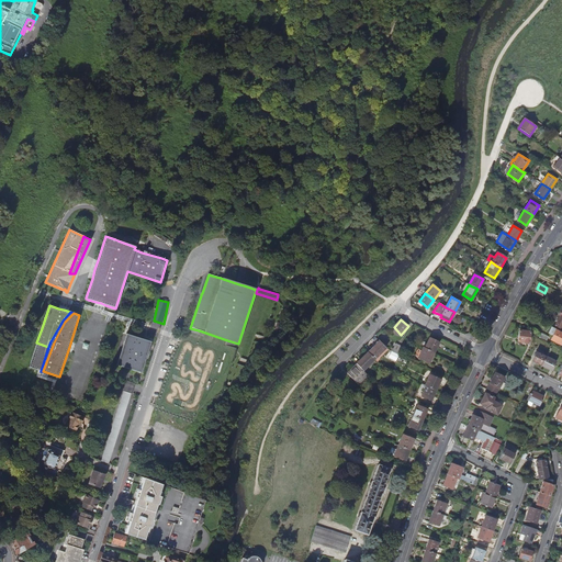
[(549,338),(559,343),(561,337),(561,332),(554,328),(549,338)]
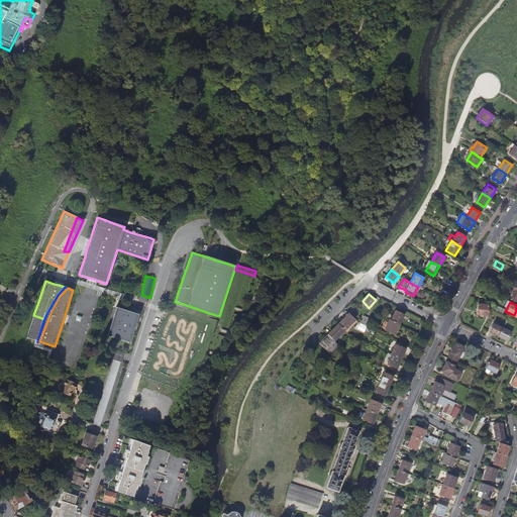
[(488,304),(479,303),(477,313),(487,315),(487,312),(488,312),(489,307),(488,307),(488,304)]
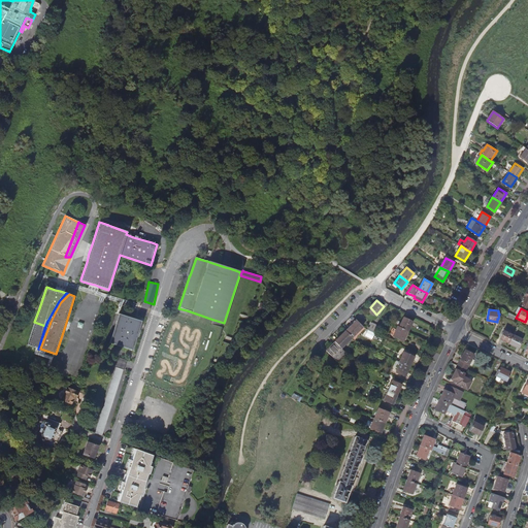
[(134,350),(138,334),(140,328),(142,320),(134,318),(132,317),(120,312),(110,342),(117,344),(119,344),(134,350)]
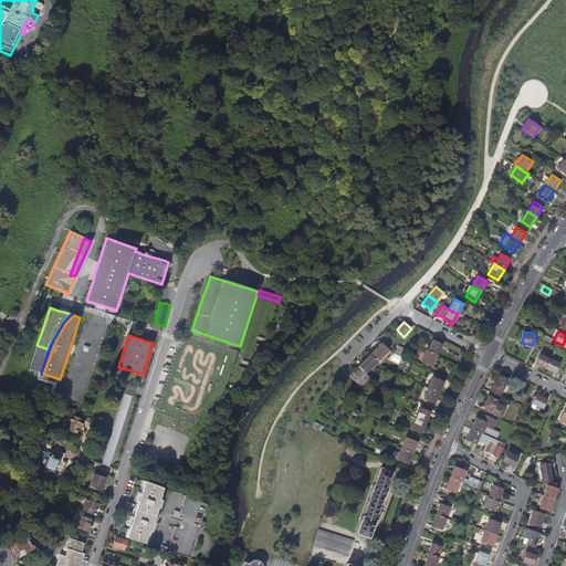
[(429,352),(438,356),(443,346),(435,341),(429,352)]
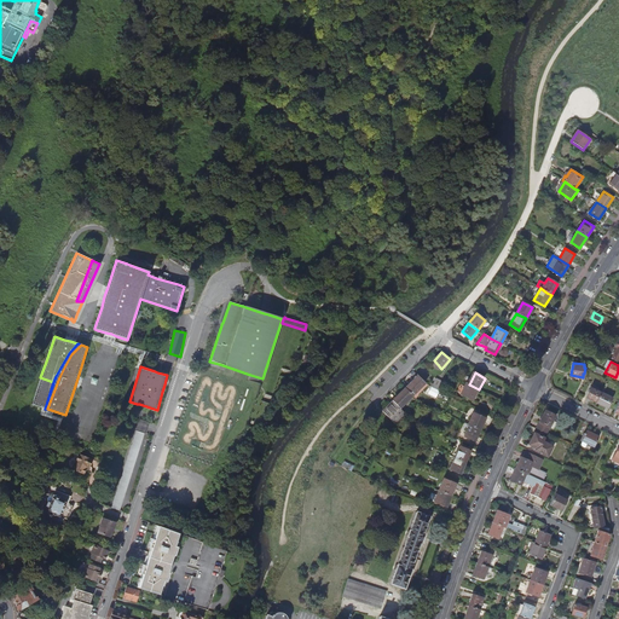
[(427,383),(426,383),(418,376),(406,389),(414,397),(427,383)]
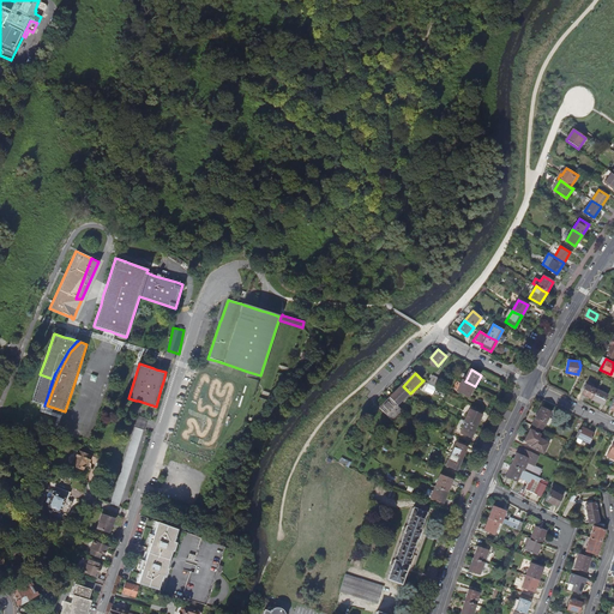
[(38,381),(50,386),(53,379),(40,374),(38,381)]
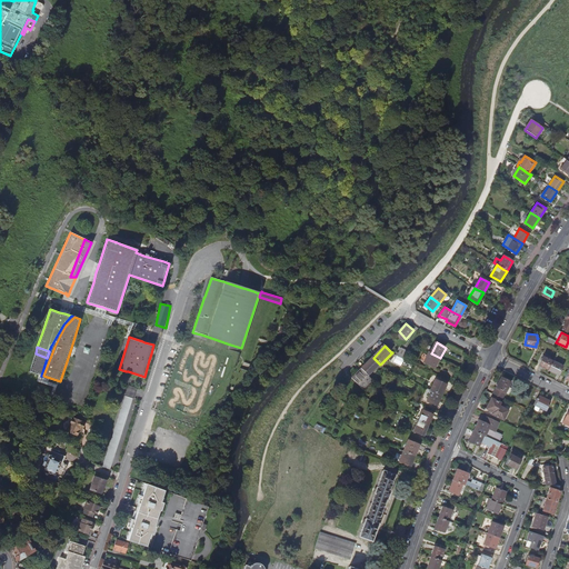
[(405,360),(409,351),(401,347),(397,356),(397,357),(405,360)]
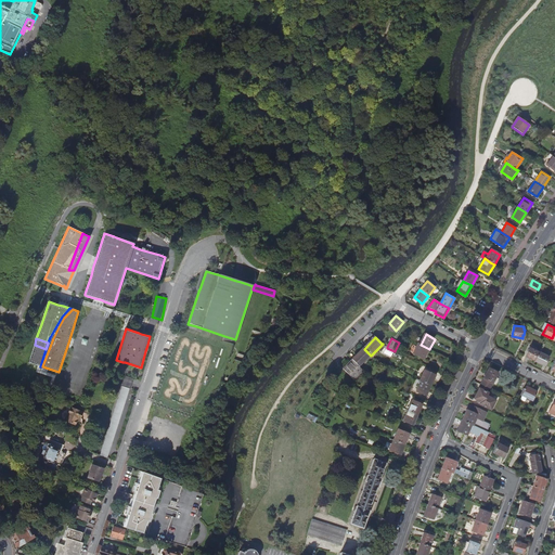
[(421,345),(420,344),(414,355),(425,359),(429,349),(421,345)]
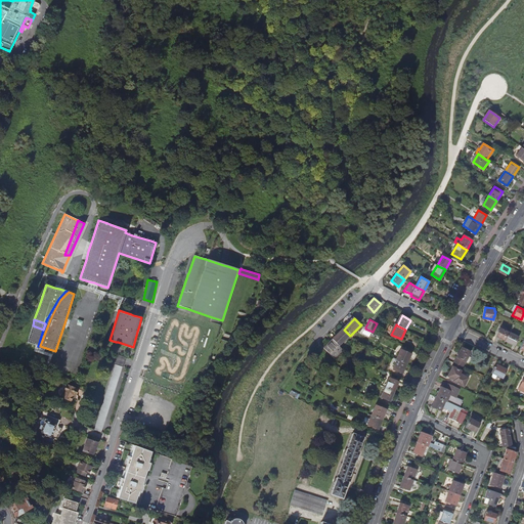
[(38,346),(43,330),(33,325),(27,342),(38,346)]
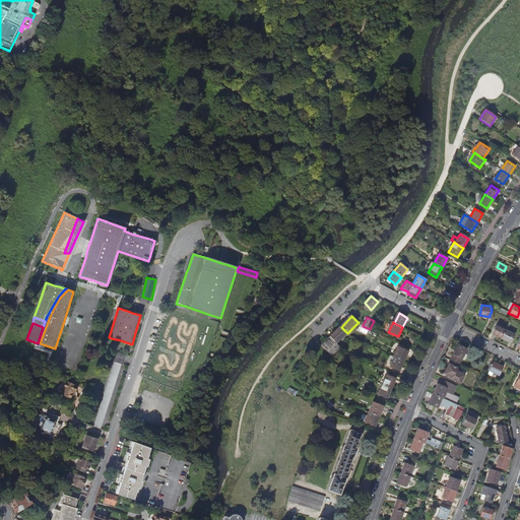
[(501,336),(506,328),(496,323),(492,331),(501,336)]
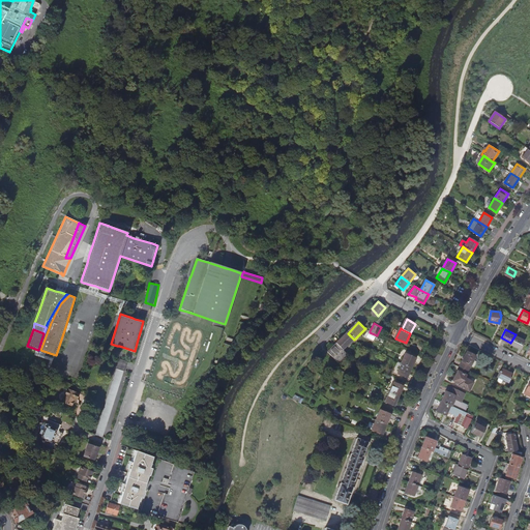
[(354,340),(348,333),(336,344),(340,347),(344,351),(354,340)]
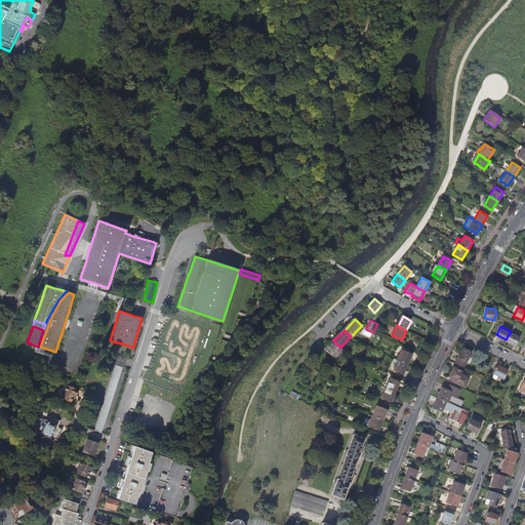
[(511,331),(506,339),(516,345),(521,334),(511,330),(511,331)]
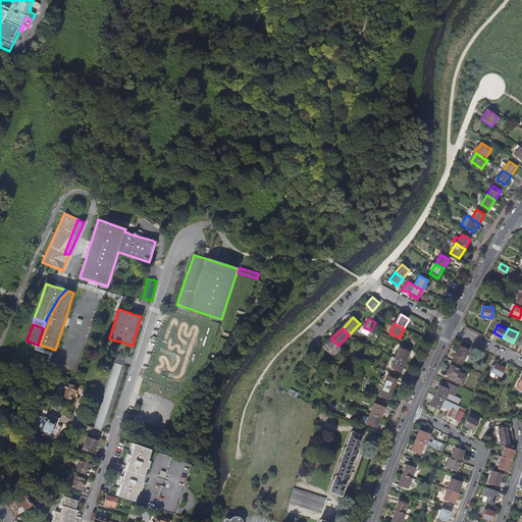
[(342,349),(338,346),(334,342),(331,338),(323,348),(333,358),(342,349)]
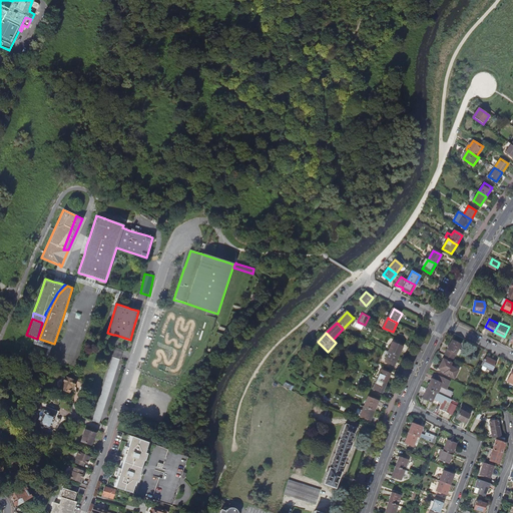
[(452,358),(453,358),(460,342),(451,338),(451,339),(452,339),(448,347),(447,347),(447,348),(444,354),(445,354),(452,358)]
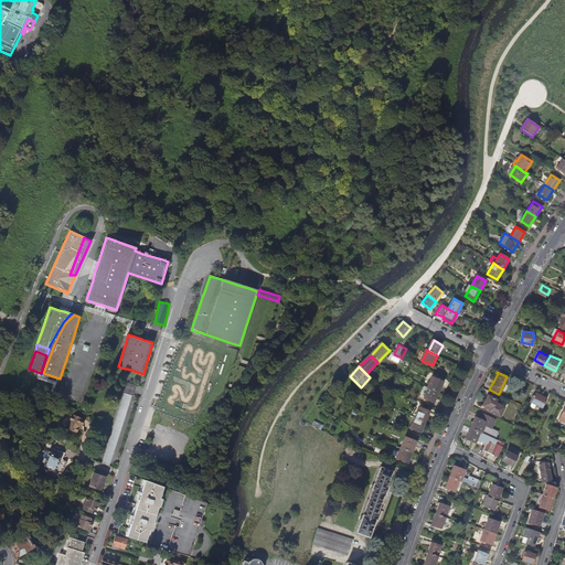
[(429,388),(439,393),(444,382),(434,376),(428,387),(429,388)]
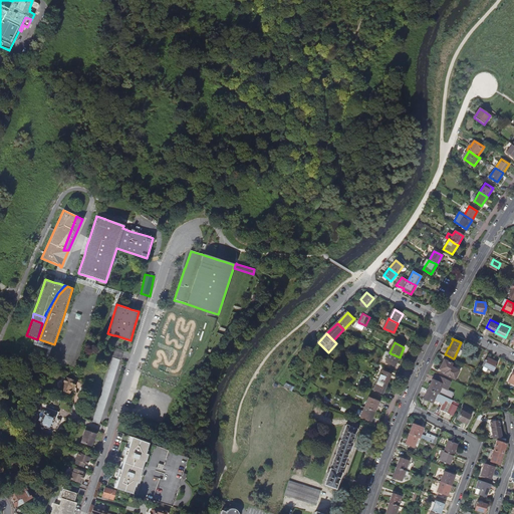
[(113,357),(120,360),(123,350),(116,348),(113,357)]
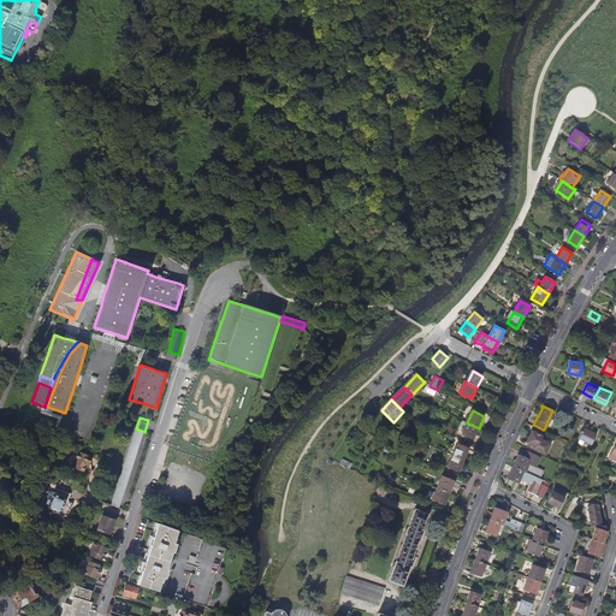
[(479,428),(468,424),(463,436),(473,439),(479,428)]
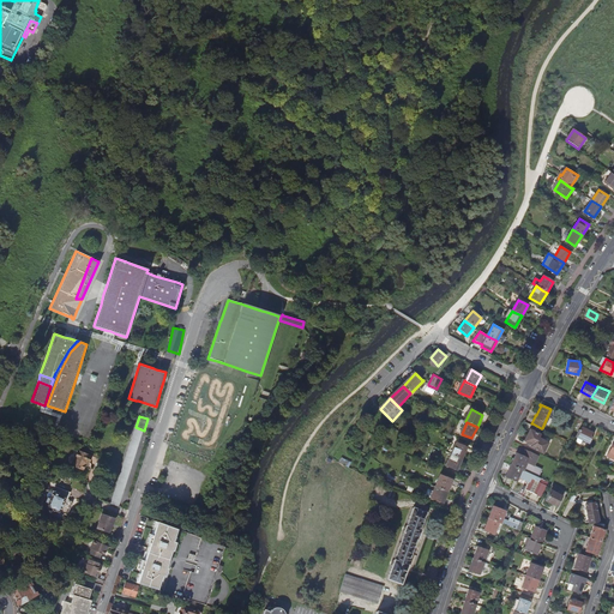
[(144,431),(136,427),(134,431),(122,467),(132,469),(144,431)]
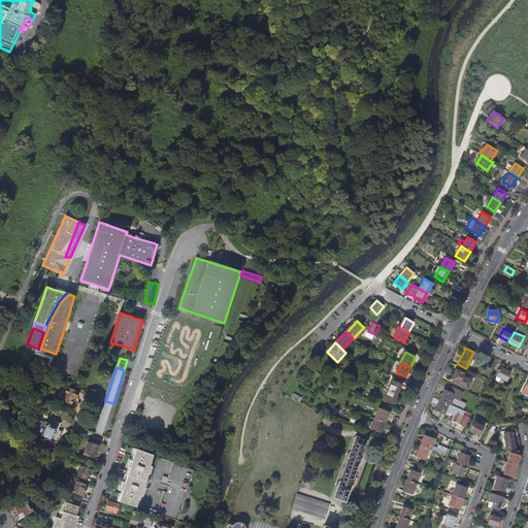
[(467,388),(471,378),(463,374),(464,371),(463,371),(456,367),(455,367),(455,368),(455,369),(452,376),(451,376),(450,377),(460,382),(459,384),(467,388)]
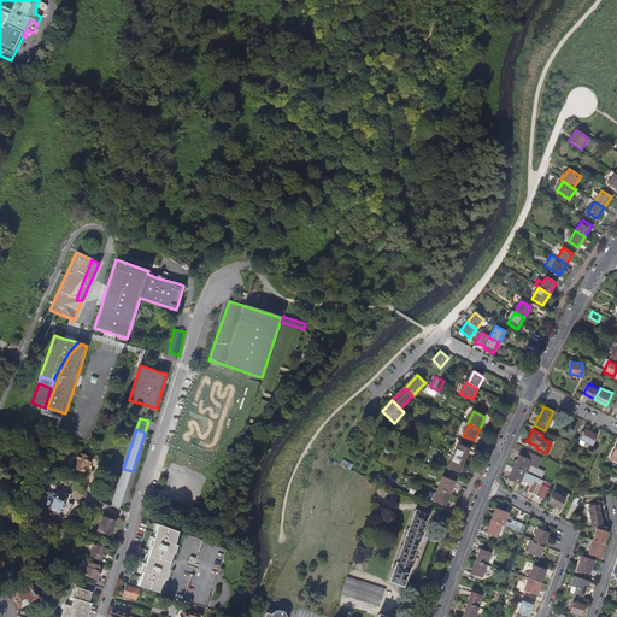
[(582,433),(579,440),(580,440),(577,444),(582,446),(585,442),(592,446),(597,436),(586,430),(583,434),(582,433)]
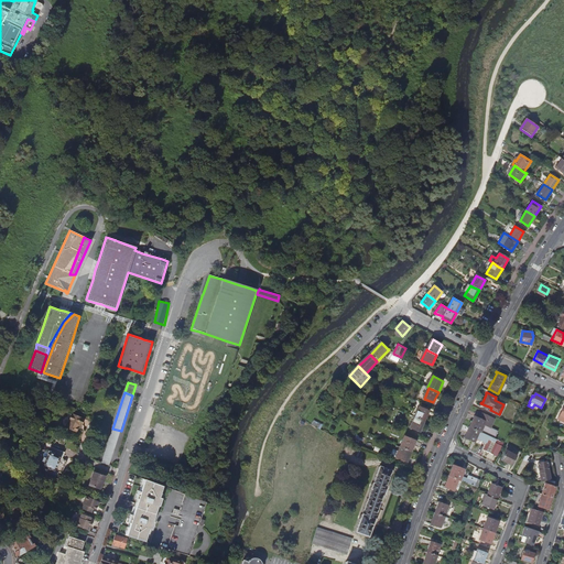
[(415,418),(425,422),(430,411),(421,407),(415,418)]
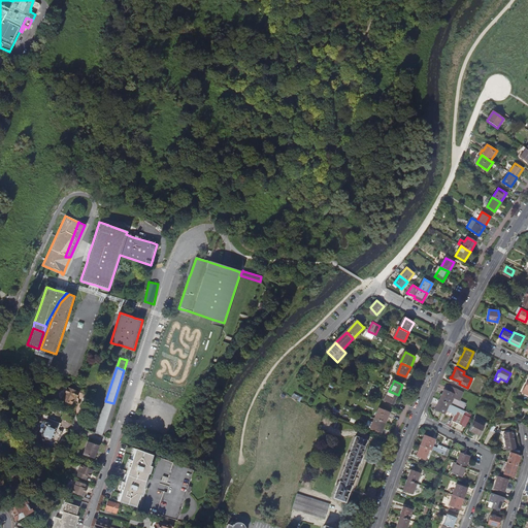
[(439,399),(450,403),(450,402),(449,402),(453,395),(459,398),(463,391),(450,385),(448,390),(443,388),(443,389),(443,390),(439,399)]
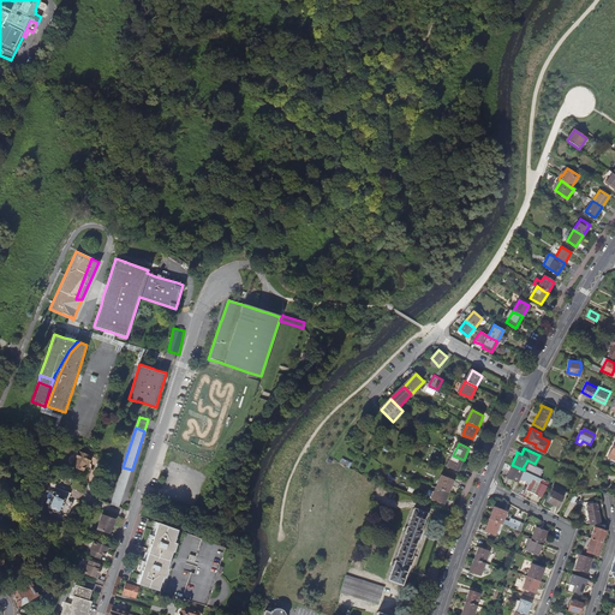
[(91,457),(78,452),(72,466),(84,471),(87,463),(90,463),(91,457)]
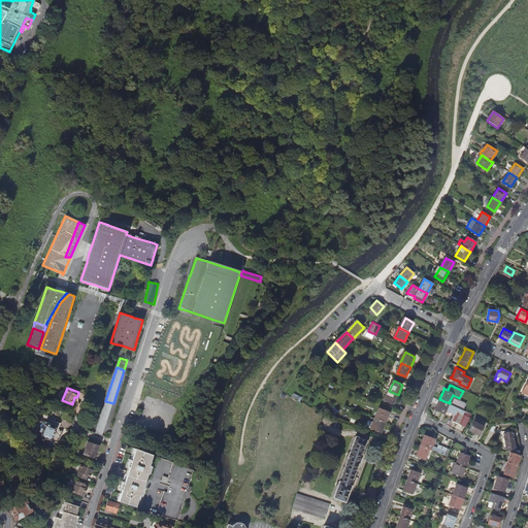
[(398,395),(389,391),(384,401),(393,405),(398,395)]
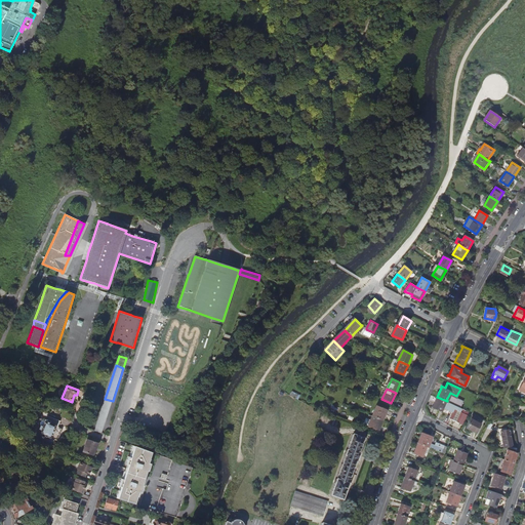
[(452,403),(459,407),(463,400),(456,396),(452,403)]
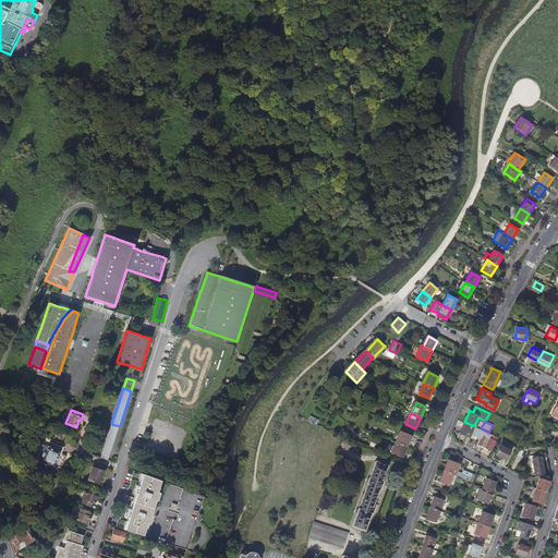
[(475,426),(464,422),(460,431),(459,431),(459,432),(469,436),(471,432),(482,438),(478,445),(487,449),(490,441),(494,443),(497,436),(488,433),(481,428),(475,426)]
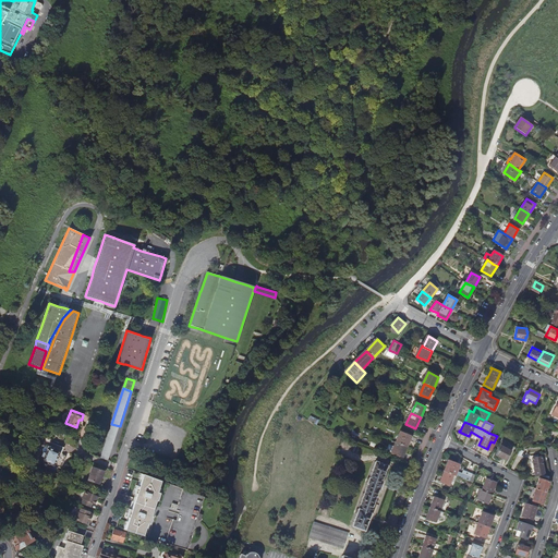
[(120,426),(111,424),(100,458),(108,460),(120,426)]
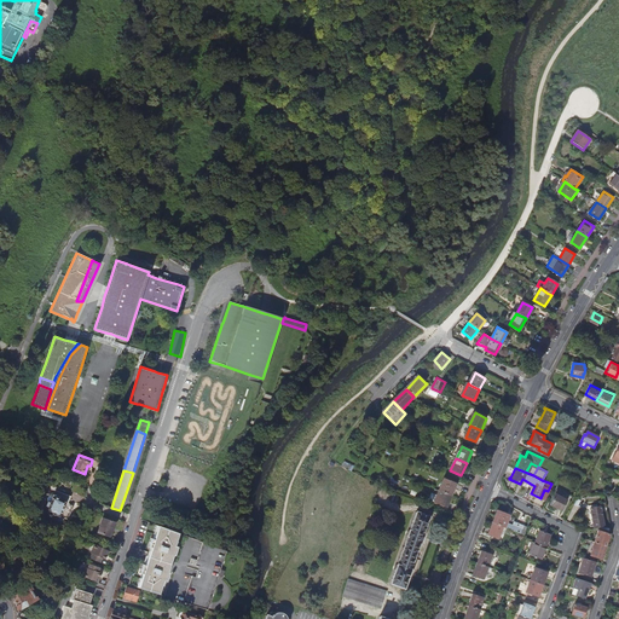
[(439,491),(452,496),(457,484),(445,479),(439,491)]
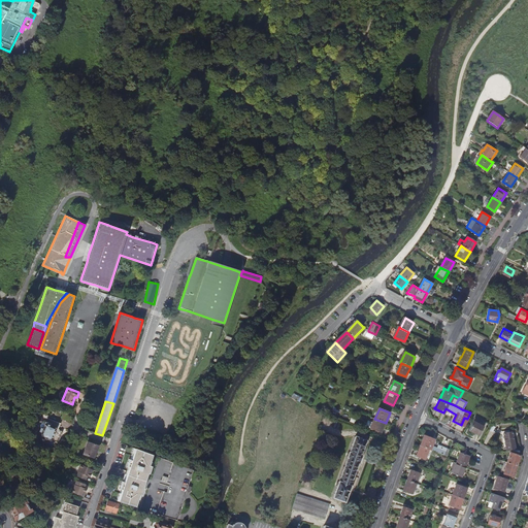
[(40,426),(40,428),(39,431),(41,432),(40,435),(41,435),(39,439),(43,441),(43,440),(54,444),(55,442),(56,443),(58,442),(62,432),(62,430),(60,430),(59,429),(61,424),(47,418),(45,422),(43,421),(42,422),(40,426)]
